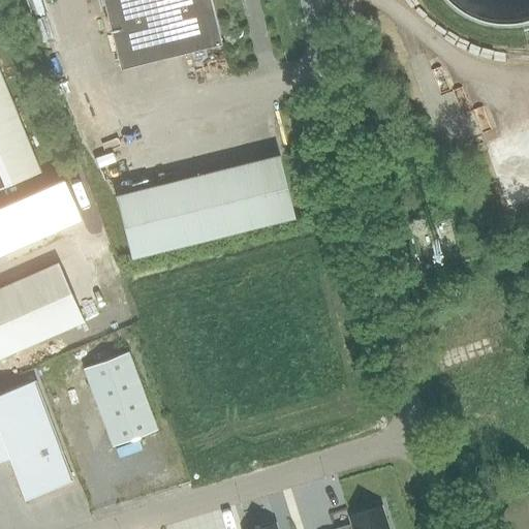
[(102,0),(121,69),(222,43),(211,0),(102,0)]
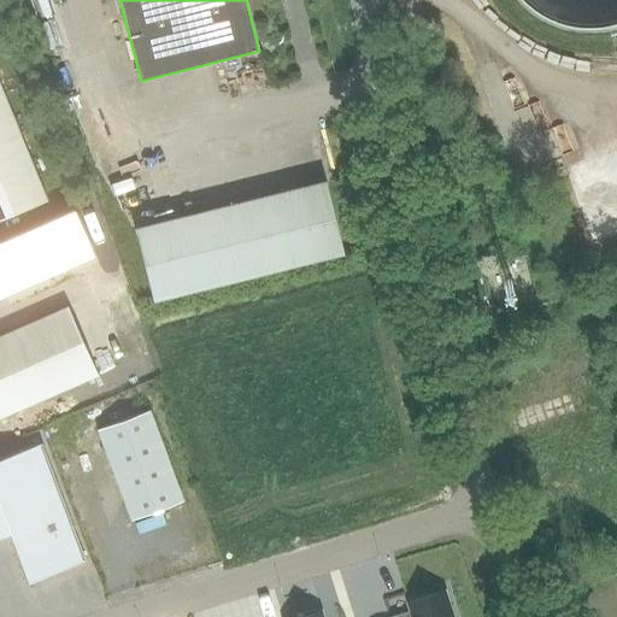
[(4,95),(0,95),(0,119),(12,116),(4,95)]
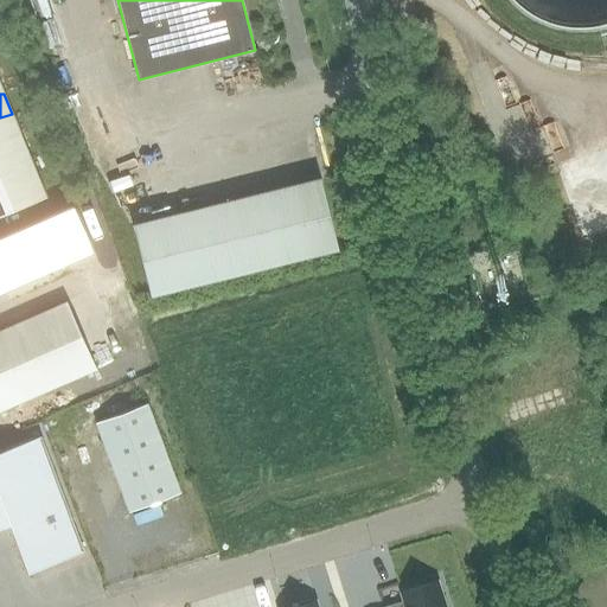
[(12,114),(0,117),(0,216),(46,197),(12,114)]
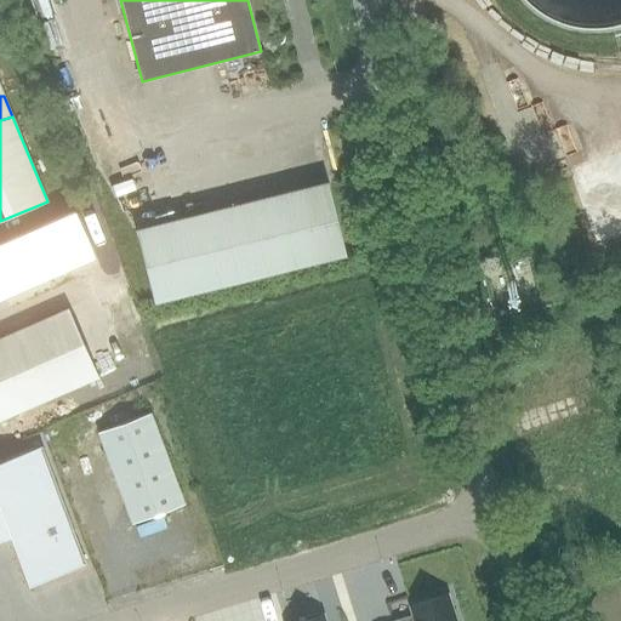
[(346,256),(328,182),(136,229),(154,305),(346,256)]
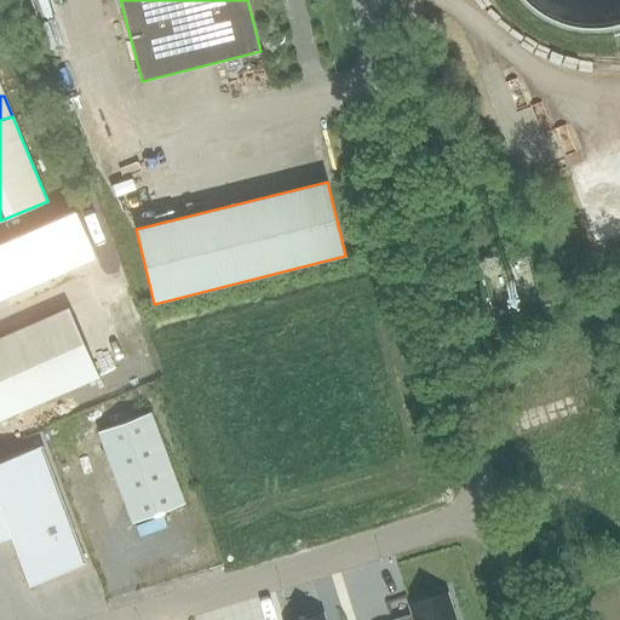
[(76,216),(0,248),(0,302),(96,260),(76,216)]
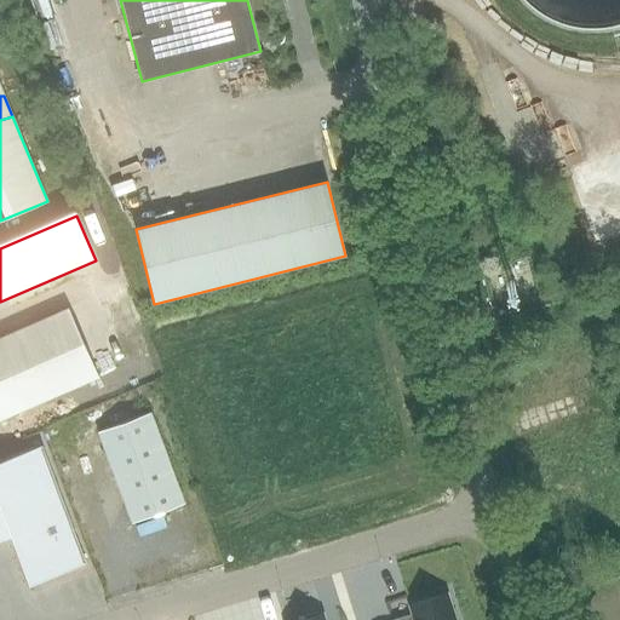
[(12,333),(42,401),(98,377),(68,308),(12,333)]
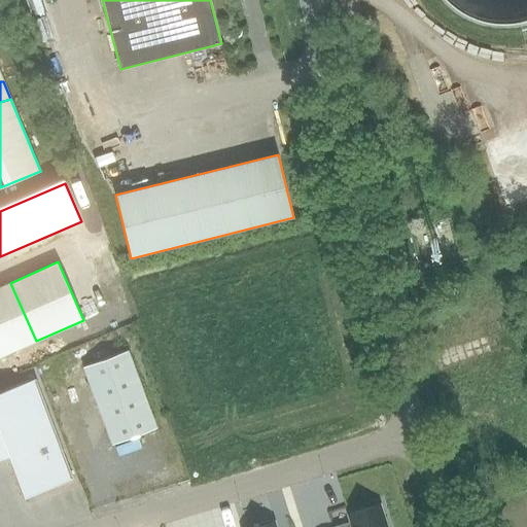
[(10,283),(0,287),(0,356),(36,341),(10,283)]
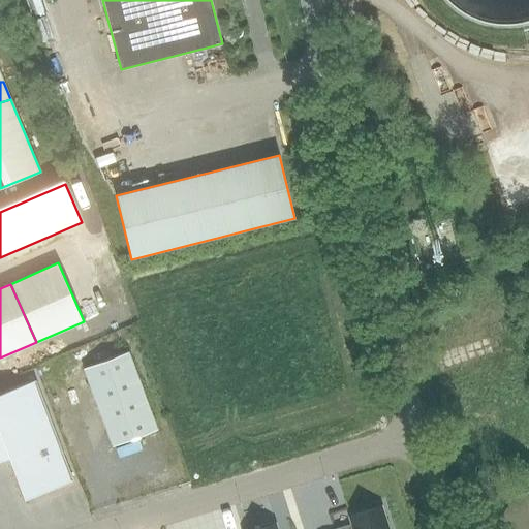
[(157,430),(128,352),(83,369),(112,446),(157,430)]
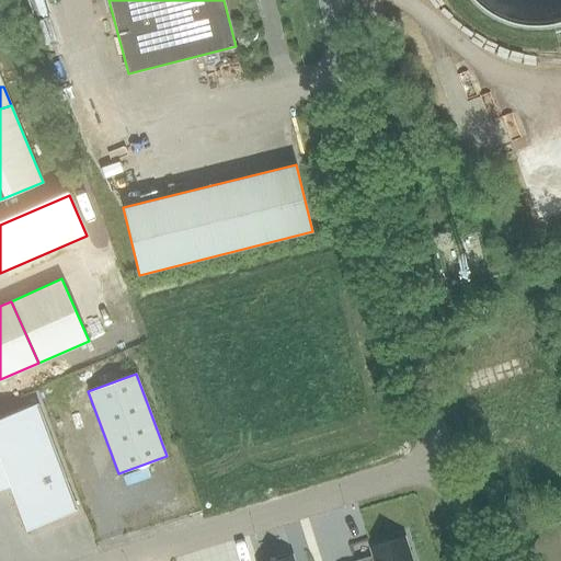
[(37,403),(0,416),(0,489),(18,482),(33,524),(76,508),(76,511),(77,510),(37,403)]
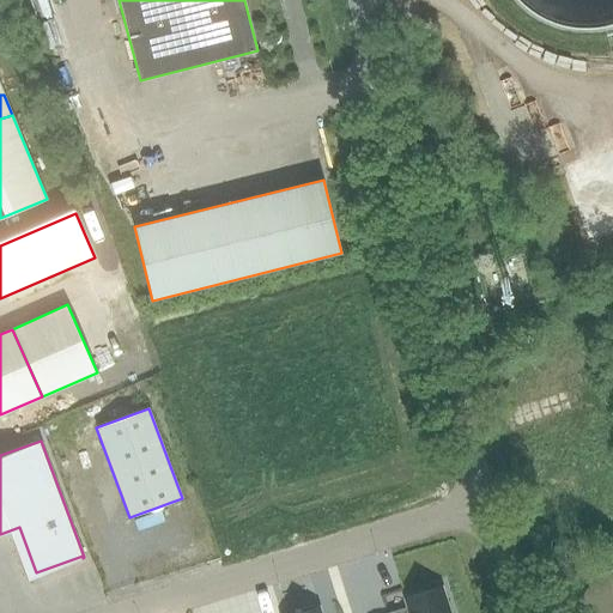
[(390,612),(448,612),(441,588),(405,599),(407,608),(390,612)]
